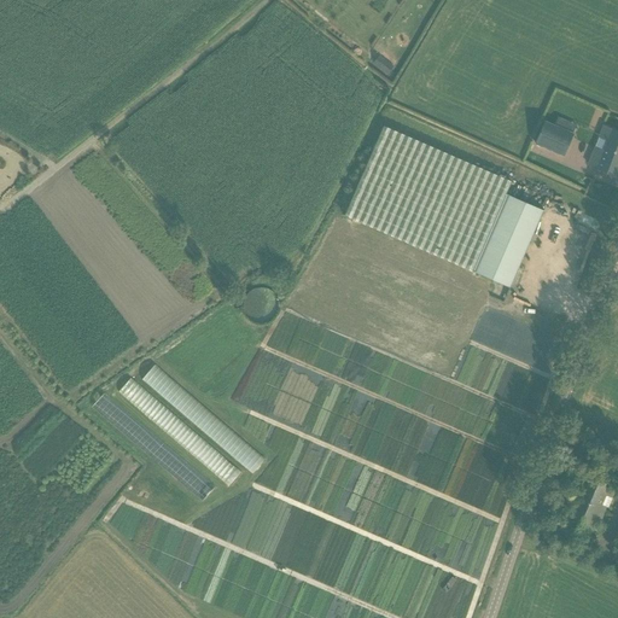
[(392,66),(384,59),(378,66),(386,74),(392,66)]
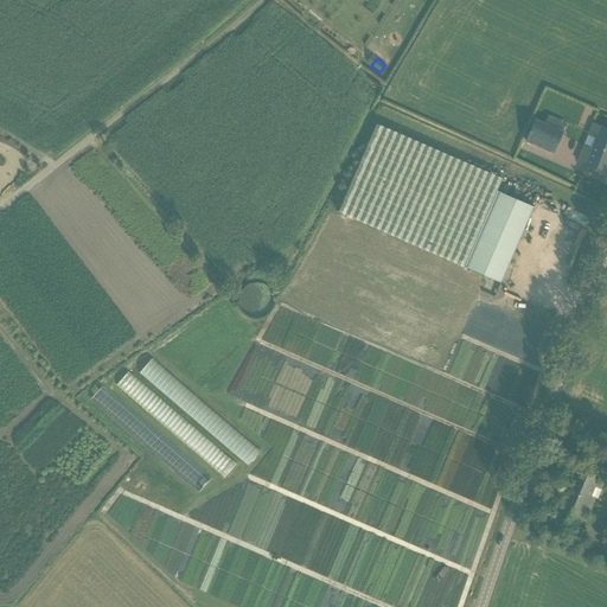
[(396,114),(393,121),(402,125),(406,119),(396,114)]
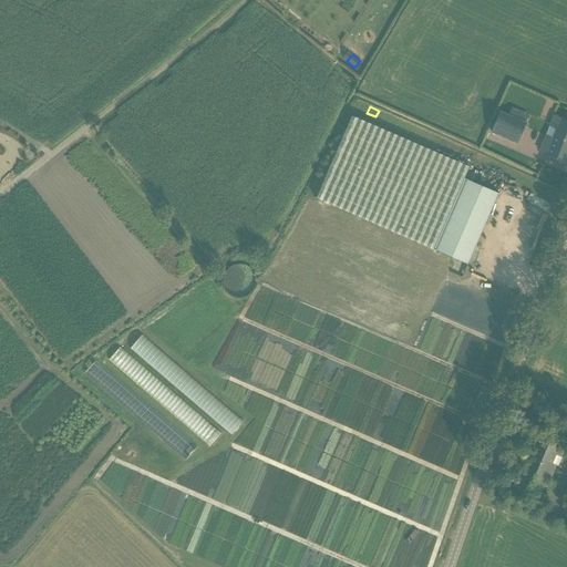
[(516,143),(525,123),(500,112),(491,132),(516,143)]
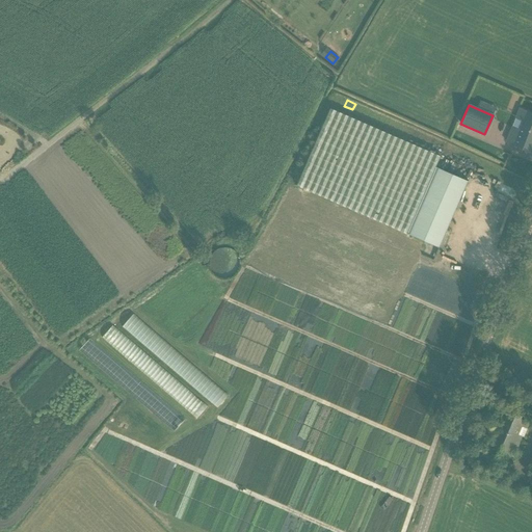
[(406,233),(440,156),(330,109),(297,186),(406,233)]
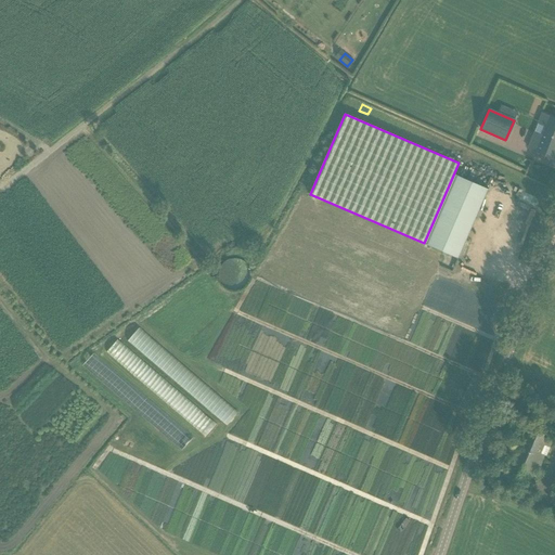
[(528,147),(543,154),(553,157),(554,152),(554,118),(542,114),(528,147)]
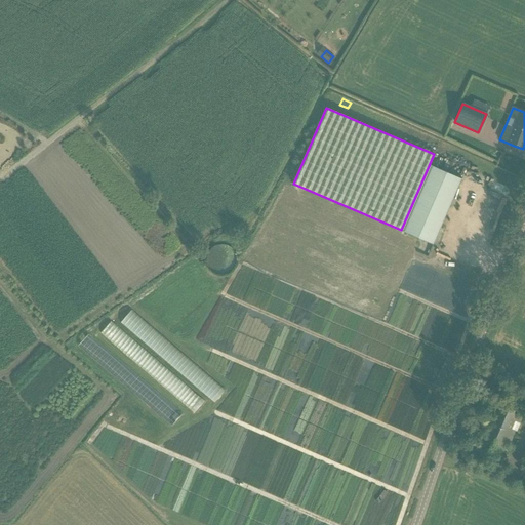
[(402,231),(433,243),(461,177),(431,164),(402,231)]
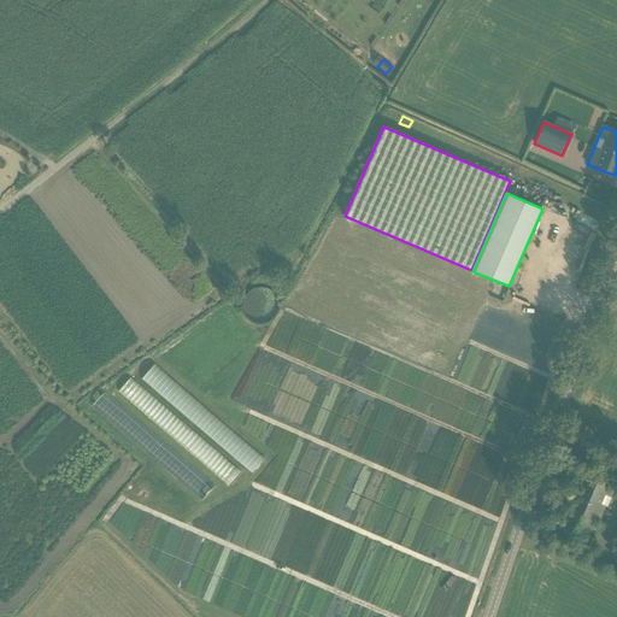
[(574,245),(570,256),(589,262),(593,247),(582,244),(581,247),(574,245)]
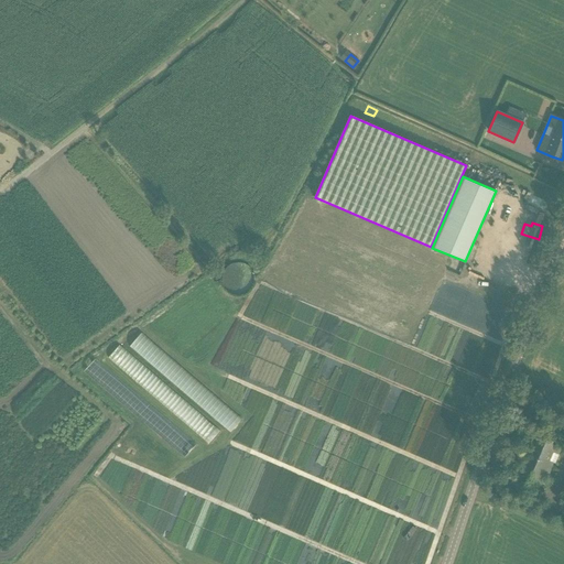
[(256,419),(152,333),(140,347),(210,405),(208,408),(242,435),(256,419)]
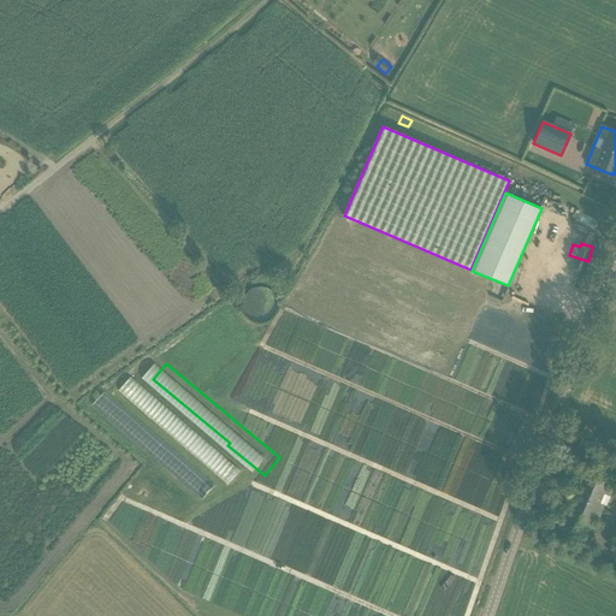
[(148,402),(154,394),(141,383),(134,392),(148,402)]
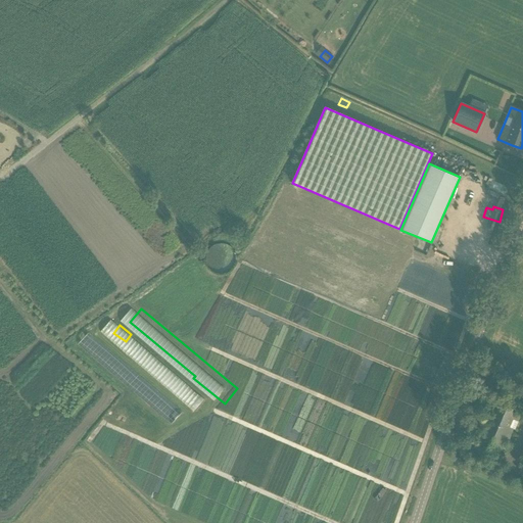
[(98,332),(86,346),(183,425),(194,413),(149,376),(150,374),(98,332)]
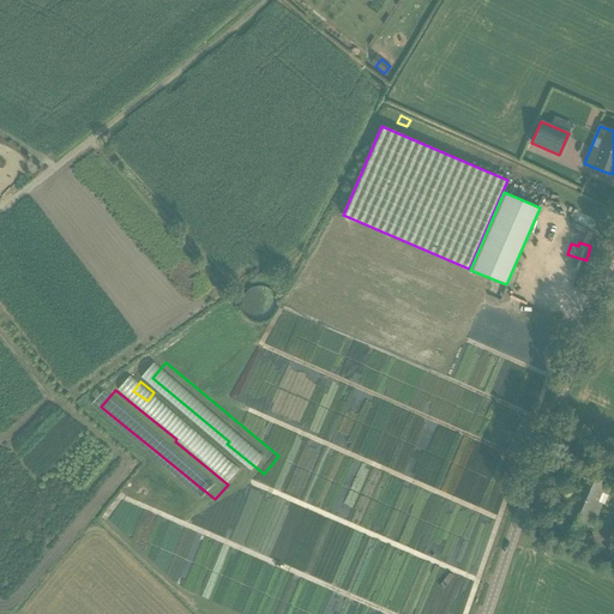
[(561,524),(572,529),(584,535),(591,518),(596,521),(600,512),(599,512),(602,504),(605,505),(613,485),(595,476),(583,471),(561,524)]
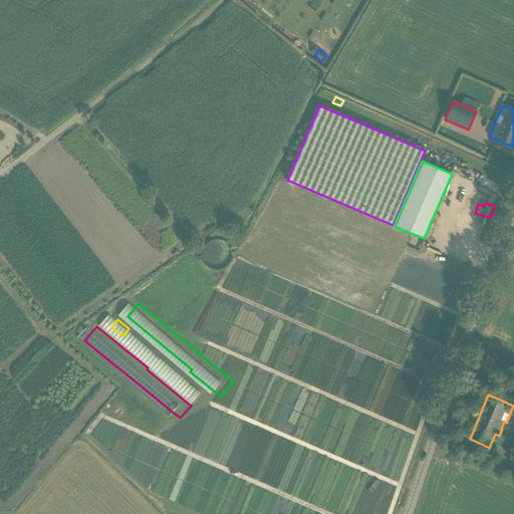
[(379,483),(376,480),(367,491),(370,493),(379,483)]
